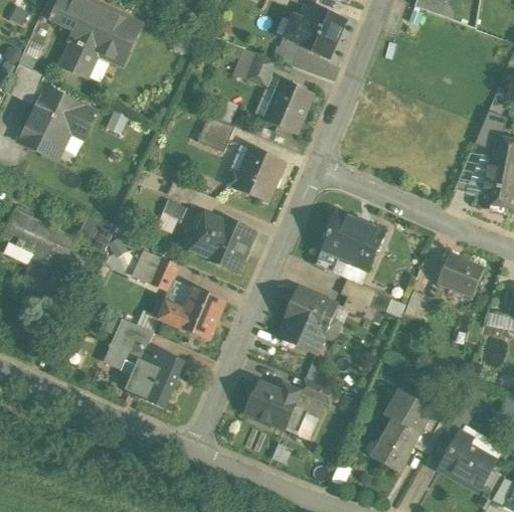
[(75,0),(46,0),(40,13),(64,24),(74,3),(84,7),(86,7),(74,2),(75,0)]
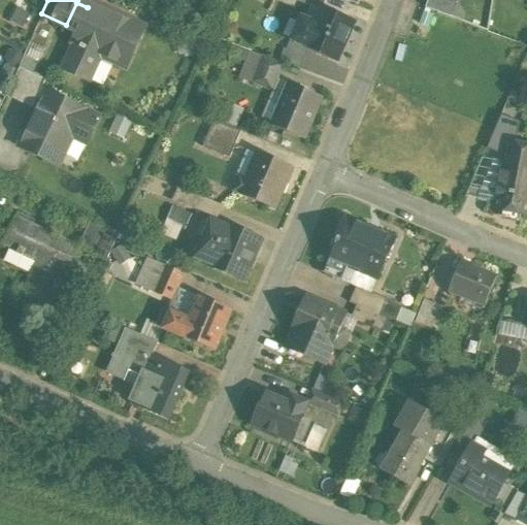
[(429,0),(428,6),(467,20),(471,6),(457,1),(457,0),(429,0)]
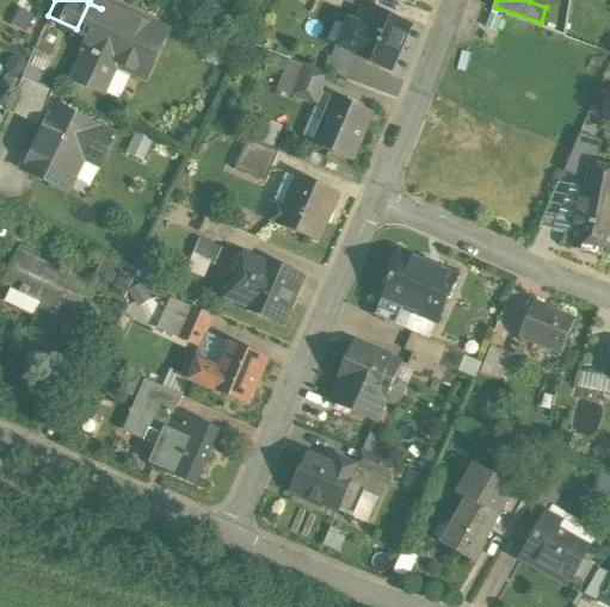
[(133,19),(103,6),(102,8),(100,8),(82,49),(85,50),(72,78),(103,91),(103,90),(99,88),(111,61),(124,66),(123,67),(145,76),(166,29),(135,14),(133,19)]
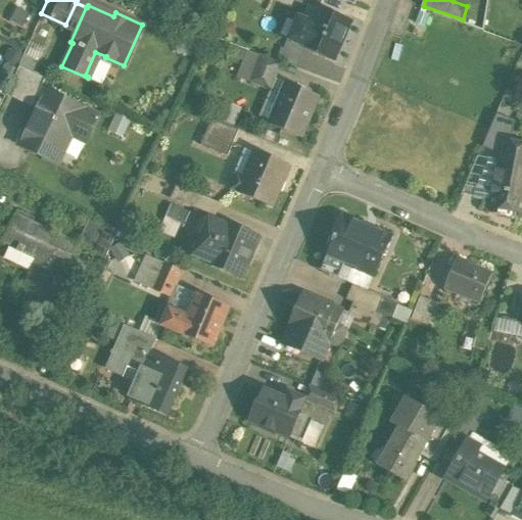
[(349,19),(318,5),(312,19),(302,15),(291,41),(300,45),(333,59),(349,19)]
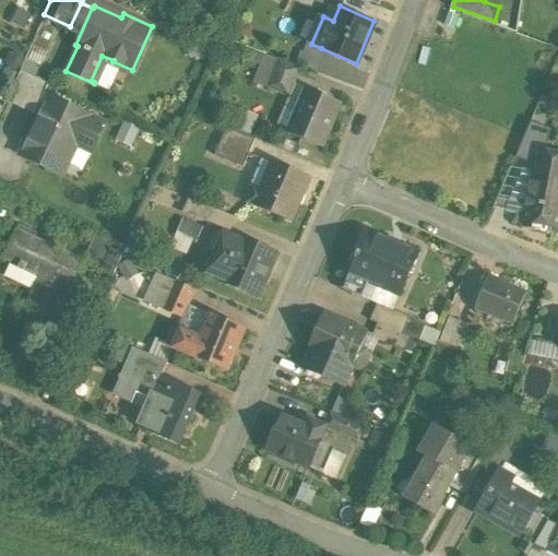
[(299,67),(276,58),(265,85),(288,94),(299,67)]
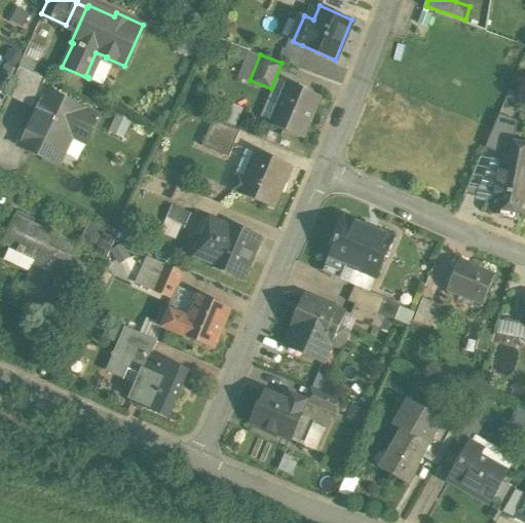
[(44,76),(19,64),(5,94),(31,106),(44,76)]
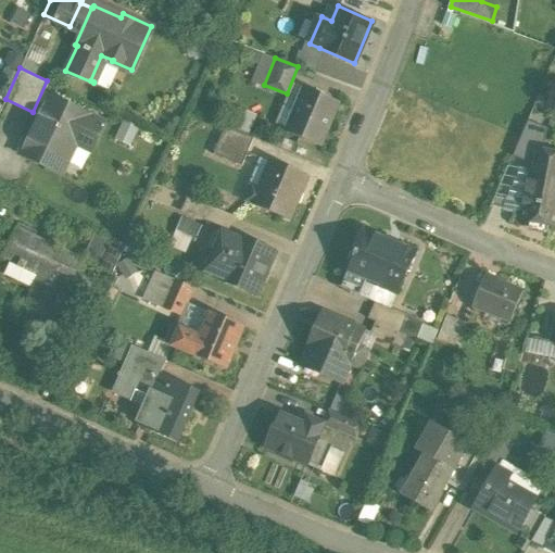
[(338,101),(304,86),(286,130),(319,145),(322,139),(323,140),(328,128),(326,127),(338,101)]
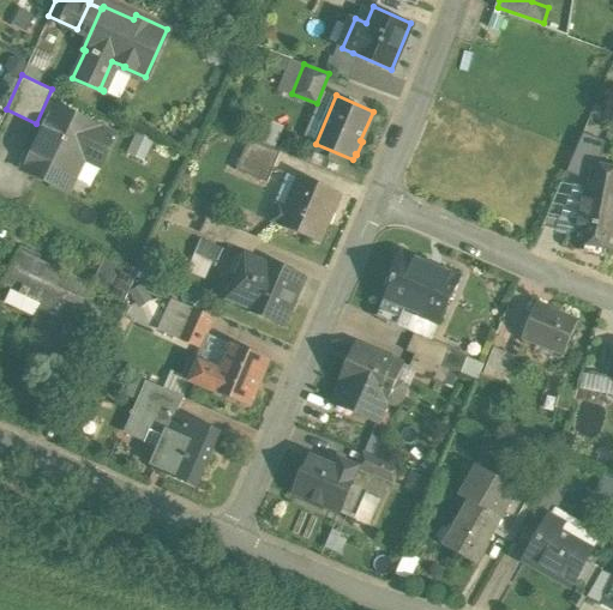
[(113,133),(53,104),(23,168),(67,188),(85,149),(102,157),(113,133)]
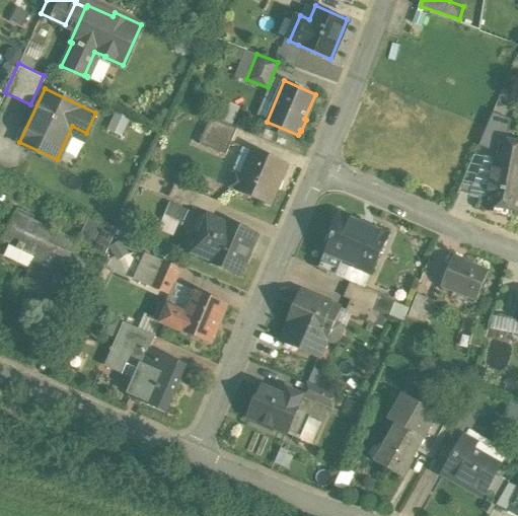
[(229,121),(235,105),(218,99),(213,115),(229,121)]
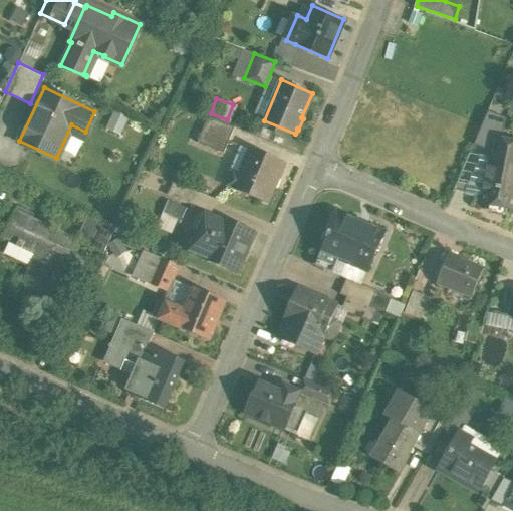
[(491,111),(479,140),(491,144),(502,115),(491,111)]
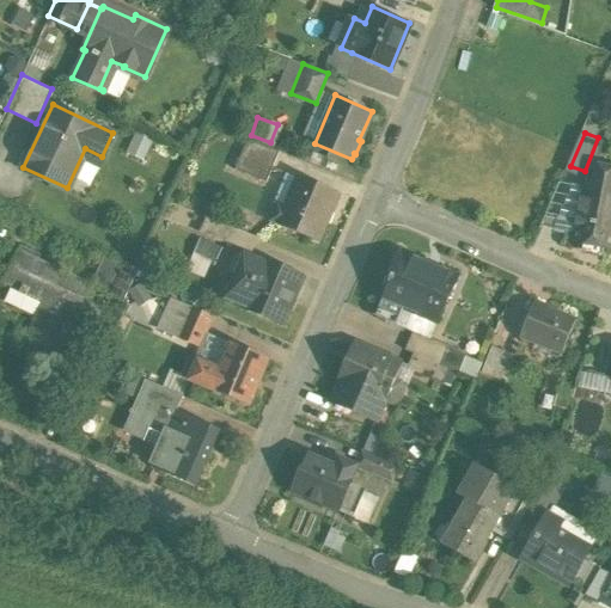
[(279,149),(248,136),(233,167),(264,180),(279,149)]
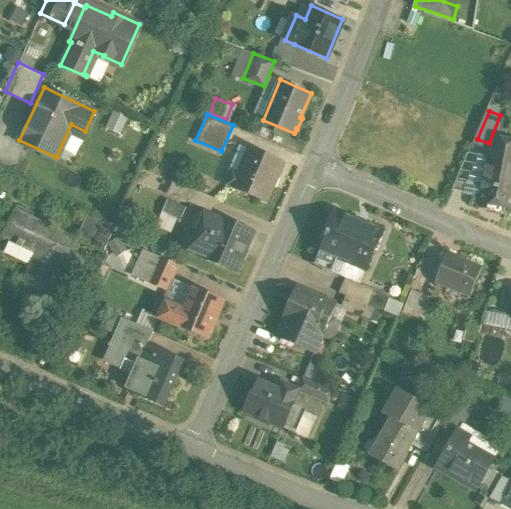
[(510,141),(495,138),(491,156),(487,155),(481,183),(475,182),(472,198),(478,199),(510,206),(510,141)]
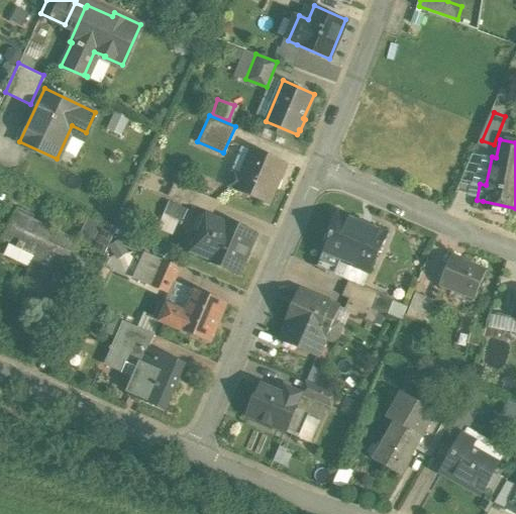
[(285,162),(251,147),(239,175),(233,173),(228,185),(234,187),(234,189),(268,202),(285,162)]
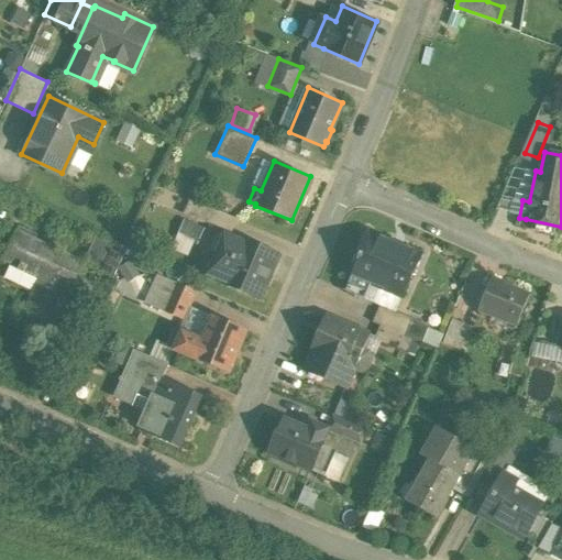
[(238,218),(211,207),(205,220),(232,231),(238,218)]
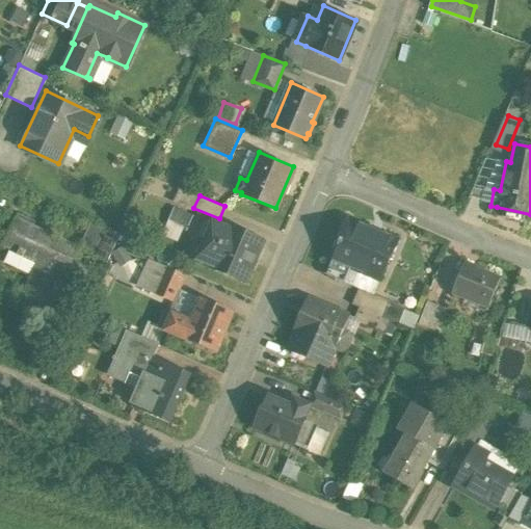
[(167,205),(159,235),(192,244),(201,214),(167,205)]
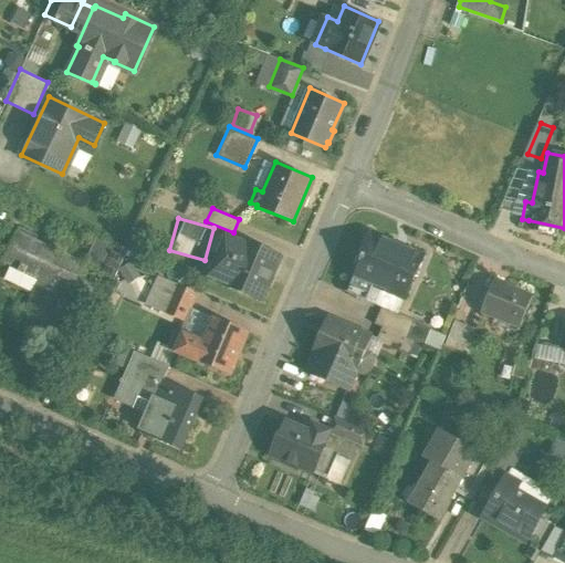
[(83,263),(14,231),(2,258),(11,262),(19,267),(24,269),(40,277),(33,291),(23,313),(50,326),(74,277),(76,278),(83,263)]
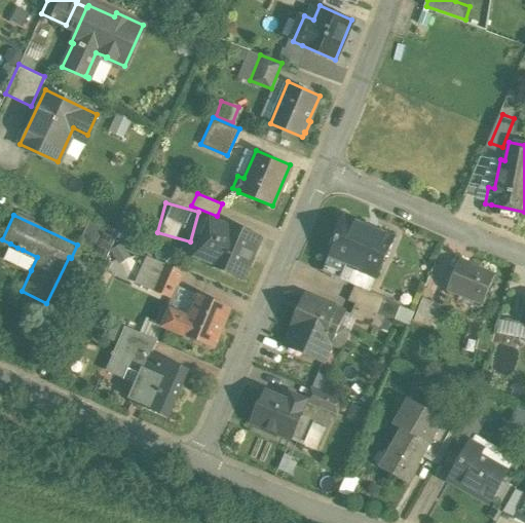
[(391,236),(343,216),(327,254),(327,255),(321,269),(320,268),(320,269),(340,277),(346,263),(375,275),(391,236)]
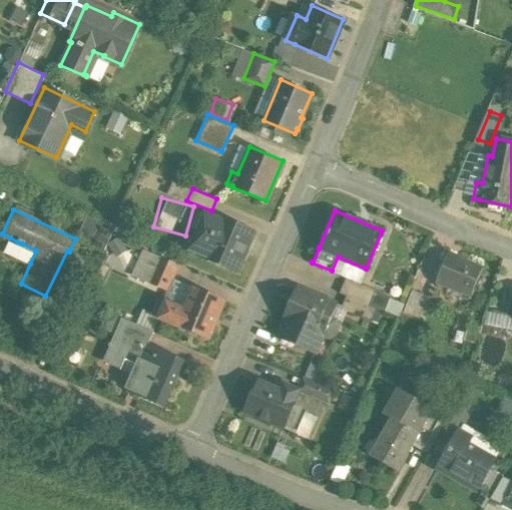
[(219,219),(203,212),(187,249),(203,257),(236,271),(252,230),(220,217),(219,219)]
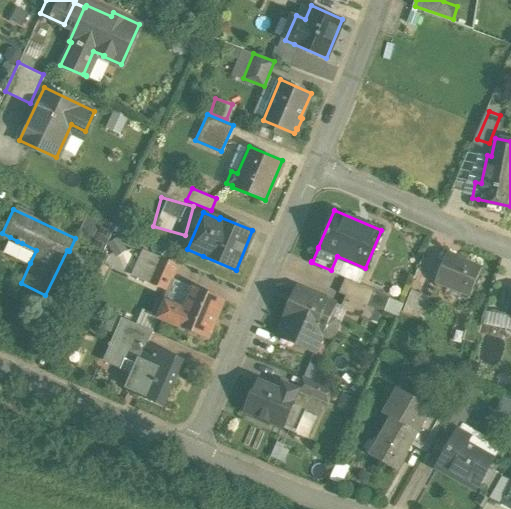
[(115,223),(101,217),(88,244),(102,251),(115,223)]
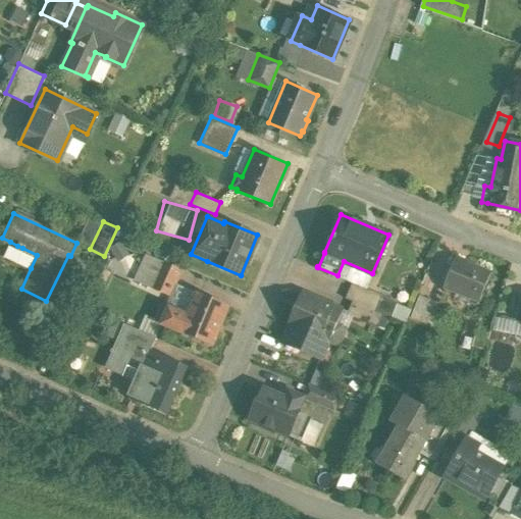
[(37,255),(22,248),(20,251),(16,249),(17,246),(10,242),(3,255),(31,268),(37,255)]
